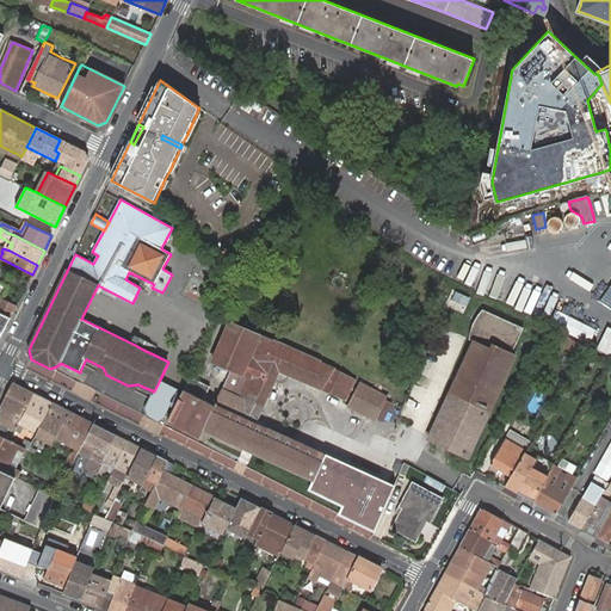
[(0,312),(11,318),(17,307),(1,300),(0,302),(0,312)]
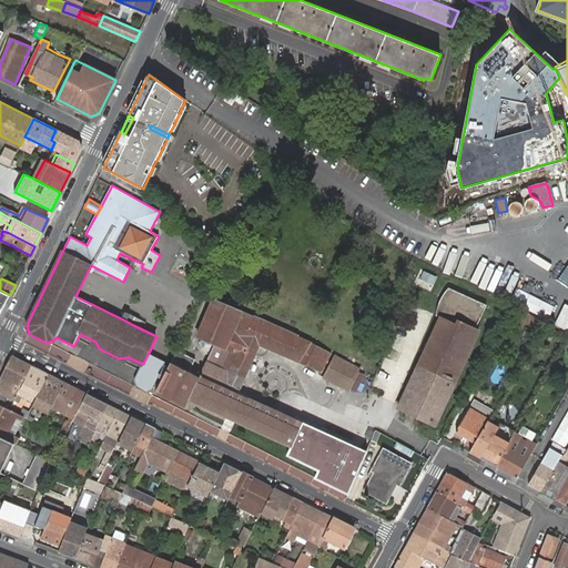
[(436,424),(459,372),(467,355),(479,328),(475,326),(486,303),(448,285),(444,290),(438,301),(436,313),(440,315),(399,407),(436,424)]
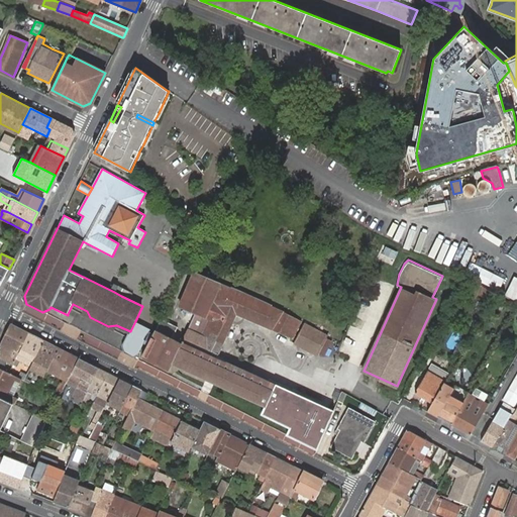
[(470,273),(499,291),(506,280),(477,262),(470,273)]
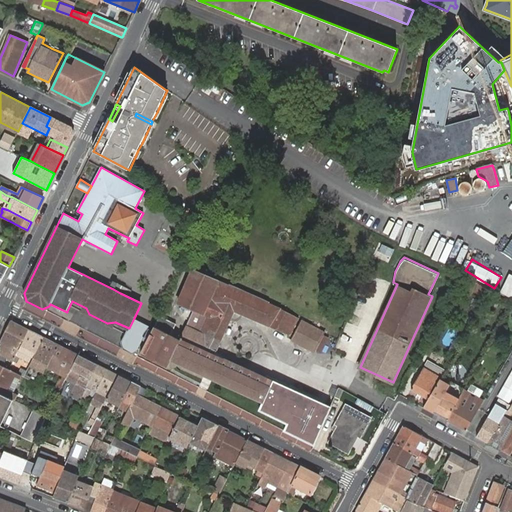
[(154,327),(154,328),(141,354),(167,368),(170,361),(263,403),(259,410),(289,425),(286,431),(315,446),(330,408),(253,373),(214,354),(234,311),(270,326),(270,325),(290,334),(298,319),(280,310),(281,309),(268,303),(269,303),(230,285),(229,286),(218,281),(193,270),(178,303),(193,310),(200,313),(193,329),(186,325),(182,333),(158,321),(155,327),(154,327)]
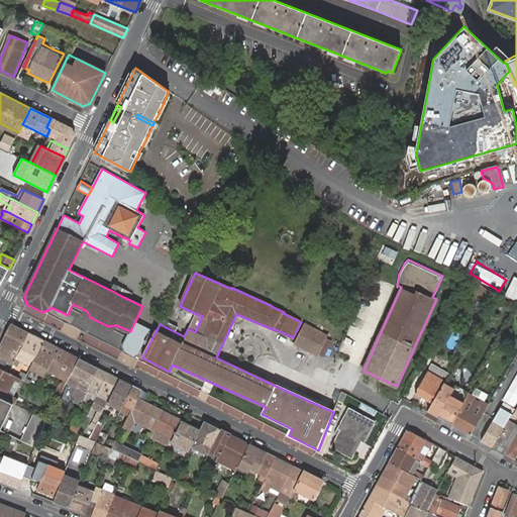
[(516,280),(513,278),(505,295),(516,301),(516,280)]
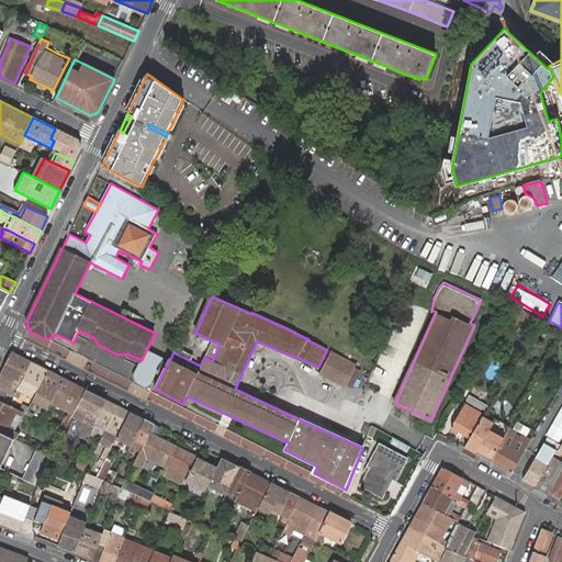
[(126,314),(124,317),(132,322),(134,317),(136,313),(128,310),(126,314)]
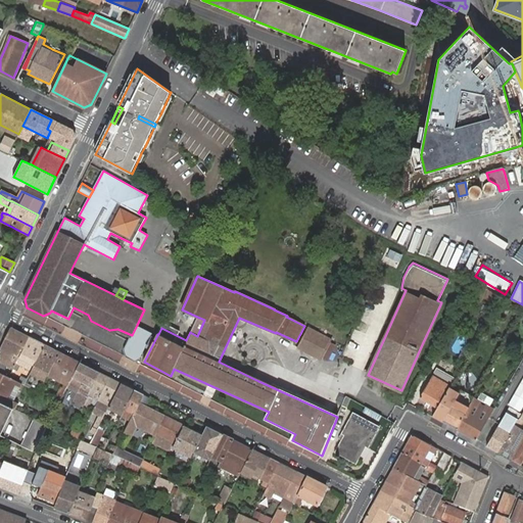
[(497,294),(488,289),(484,298),(493,302),(497,294)]
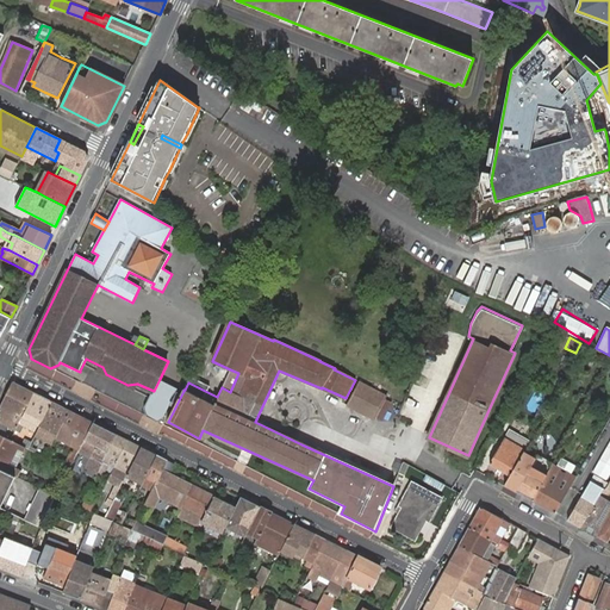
[(148,340),(145,344),(155,350),(157,344),(148,340)]
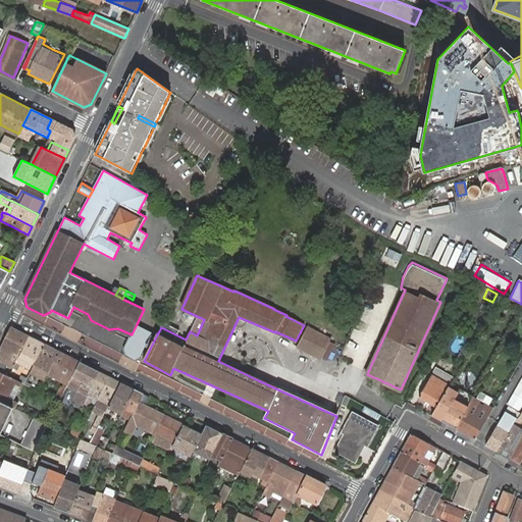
[(204,319),(197,316),(190,331),(197,335),(204,319)]
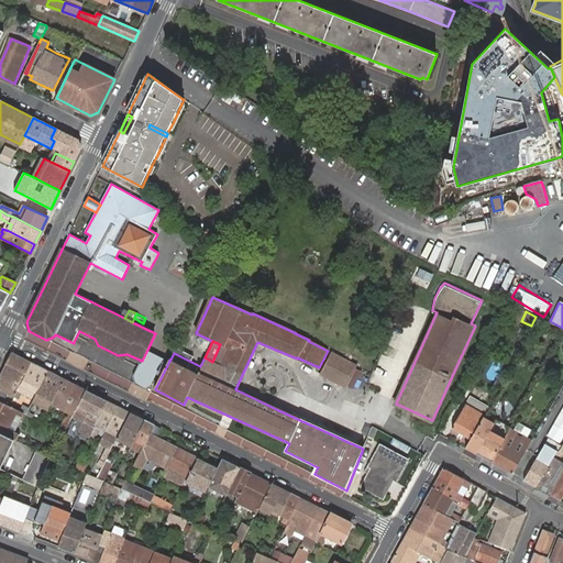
[(147,350),(142,361),(140,366),(139,365),(133,376),(136,384),(144,387),(152,385),(164,359),(147,350)]
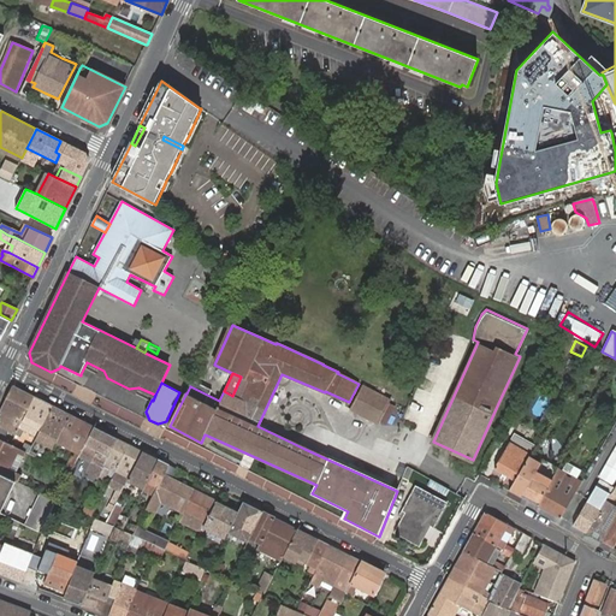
[(16,436),(17,434),(17,432),(19,427),(21,426),(35,397),(13,385),(0,412),(0,438),(5,442),(9,432),(16,436)]
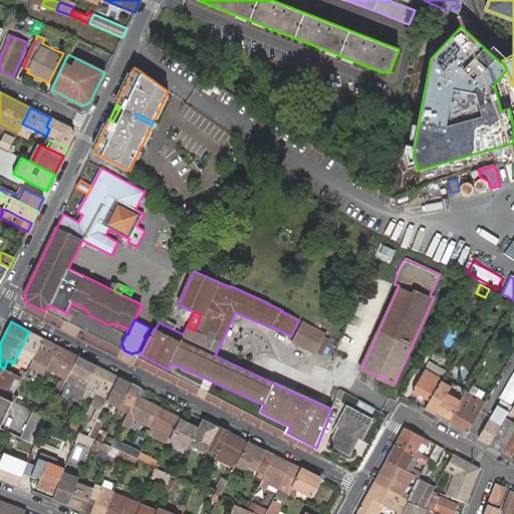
[(316,353),(318,350),(325,336),(326,334),(302,322),(292,341),(316,353)]
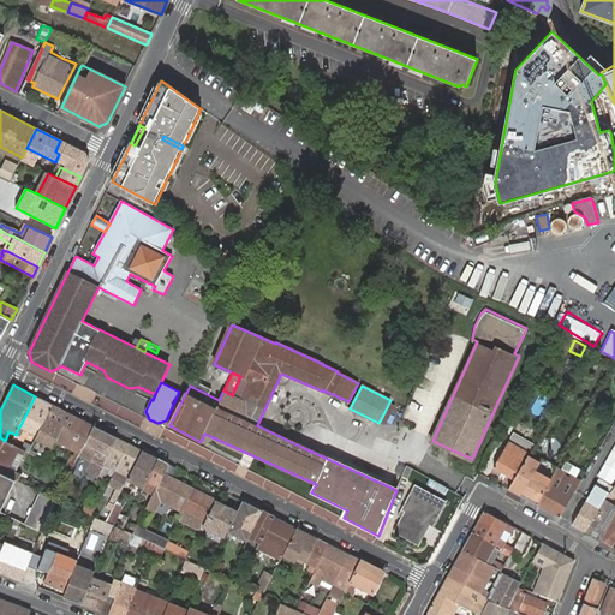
[(427,418),(435,400),(415,390),(406,408),(427,418)]
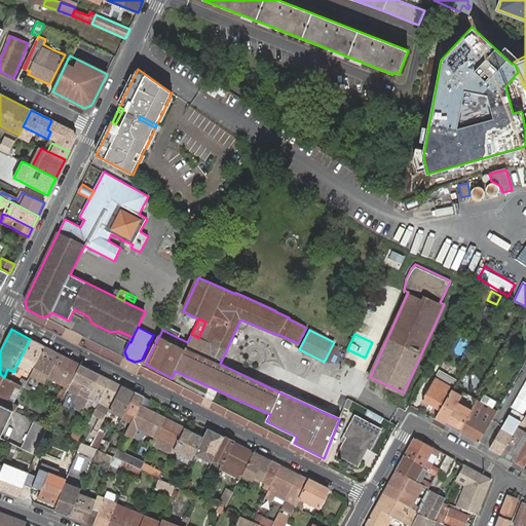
[(14,369),(14,371),(19,373),(22,366),(33,372),(45,346),(30,339),(17,364),(16,365),(14,369)]
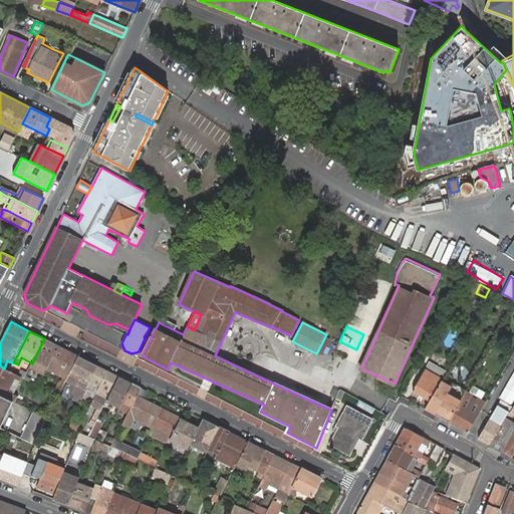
[(325,336),(318,350),(322,353),(329,339),(325,336)]
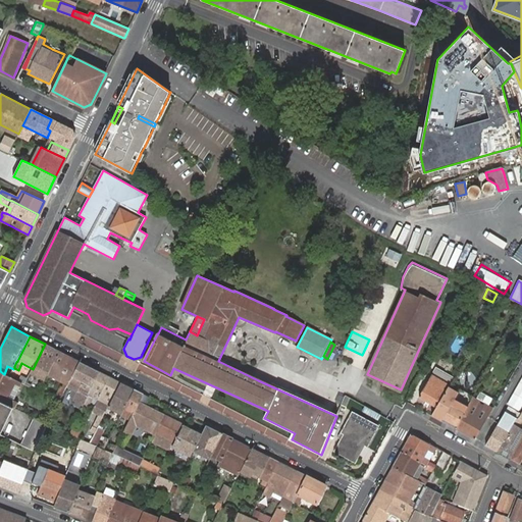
[(59,351),(45,344),(33,369),(30,373),(45,380),(47,376),(48,374),(59,351)]
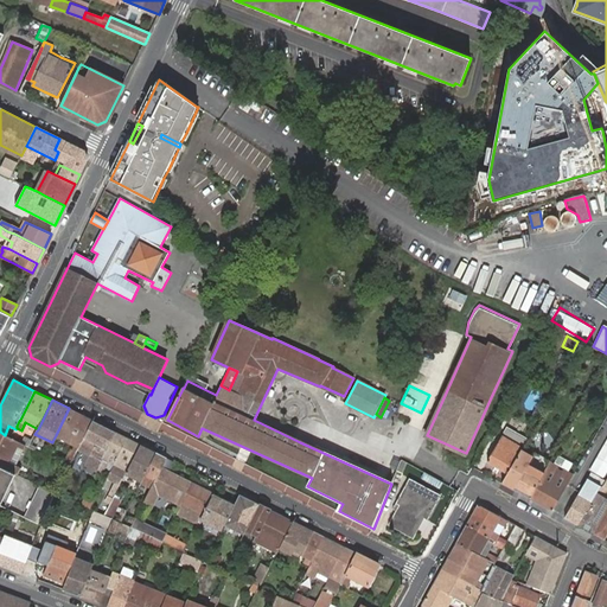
[(93,420),(69,408),(56,435),(55,438),(52,442),(51,445),(56,447),(61,438),(76,445),(72,451),(68,448),(61,462),(70,467),(80,447),(93,420)]
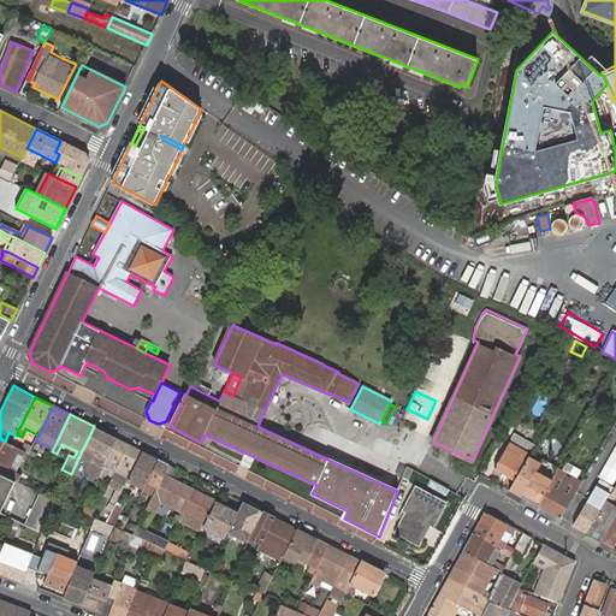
[(94,426),(81,454),(99,462),(89,480),(95,484),(99,479),(118,439),(94,426)]
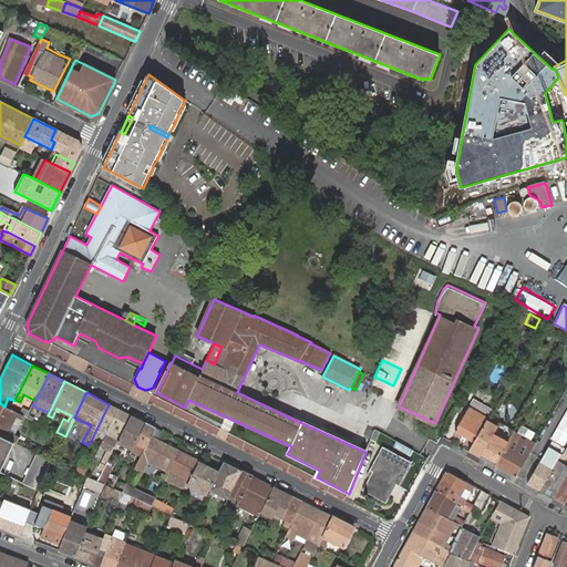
[(21,414),(10,409),(4,406),(0,403),(0,420),(18,429),(24,416),(21,414)]
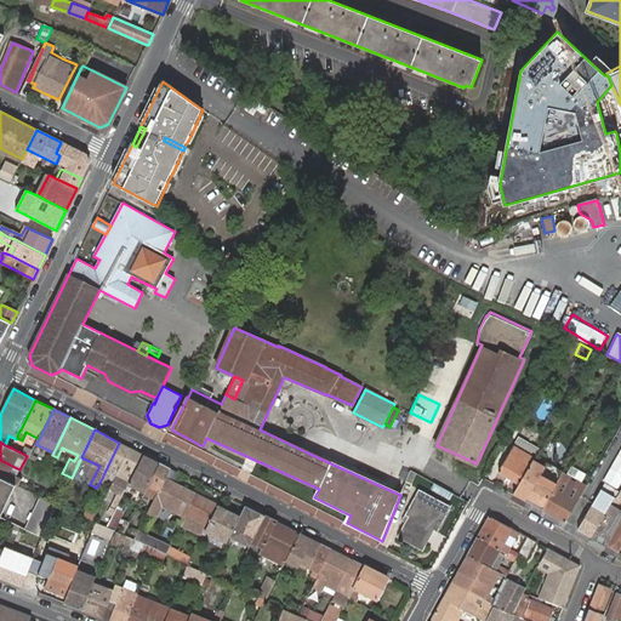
[(131,448),(119,443),(100,483),(104,485),(108,479),(114,482),(117,476),(131,448)]
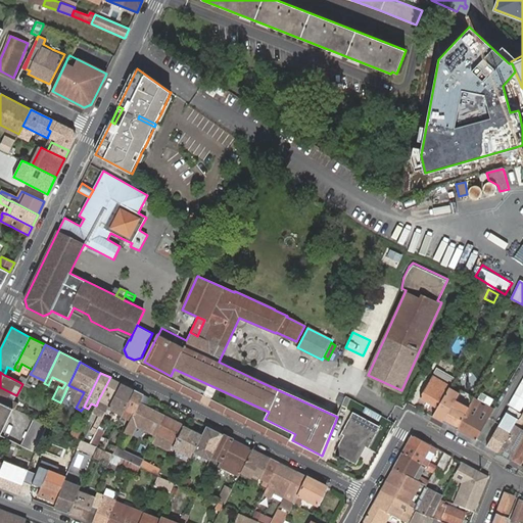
[(433,376),(431,379),(438,383),(437,384),(443,387),(445,383),(433,376)]
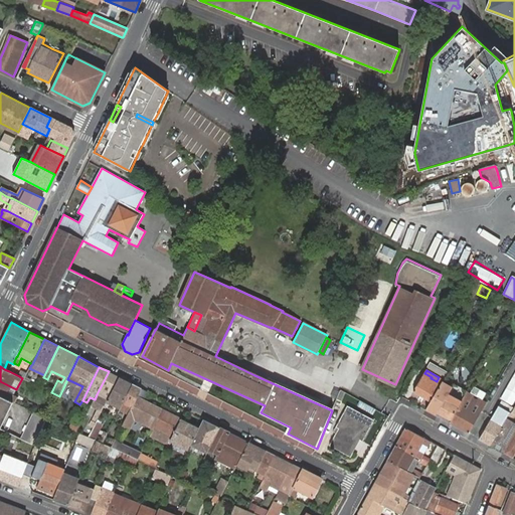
[(119,377),(109,371),(97,394),(95,399),(93,402),(100,406),(95,415),(99,417),(108,400),(119,377)]
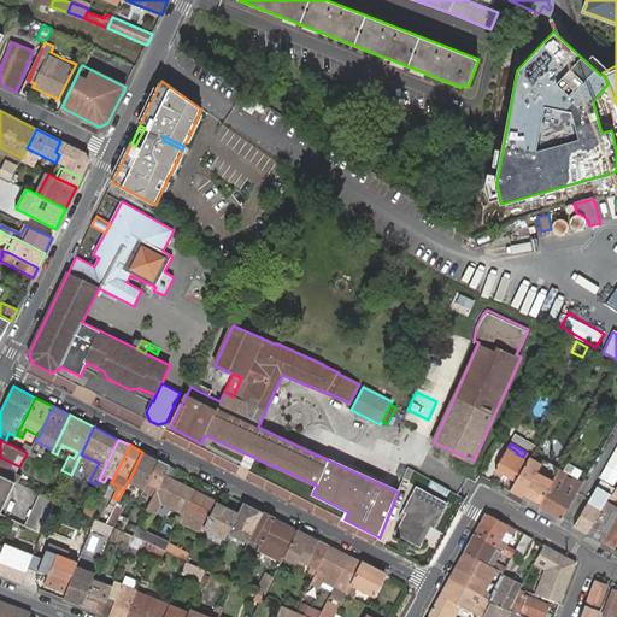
[(509,476),(517,481),(530,457),(532,456),(526,452),(523,457),(516,453),(517,452),(509,447),(497,469),(505,474),(509,476)]
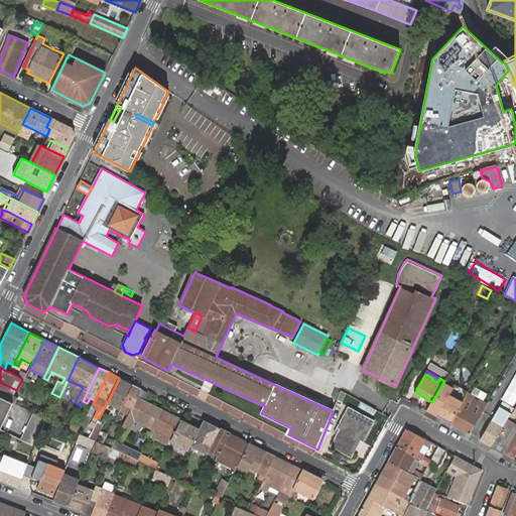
[(133,385),(119,378),(108,401),(121,408),(133,385)]
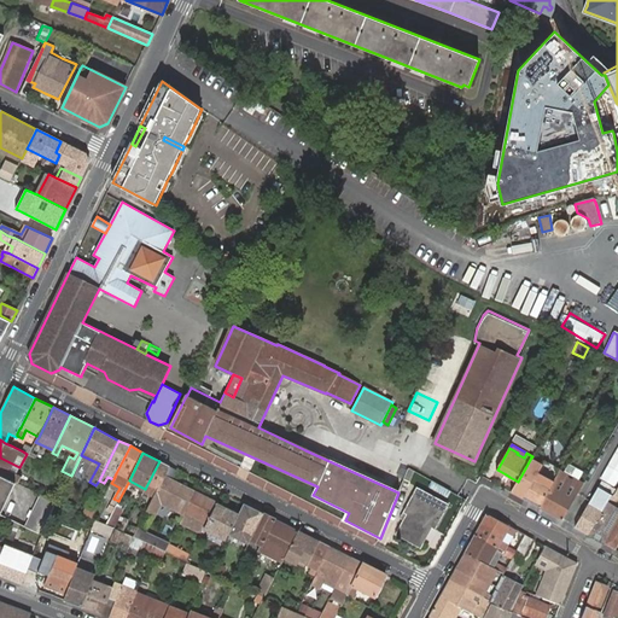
[(19,467),(0,458),(0,474),(17,483),(18,484),(22,477),(17,473),(19,467)]
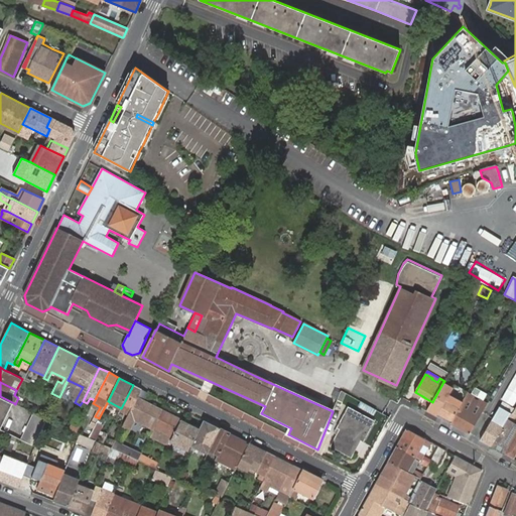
[(432,402),(426,411),(436,416),(449,423),(463,402),(463,401),(449,394),(453,388),(443,382),(432,402)]
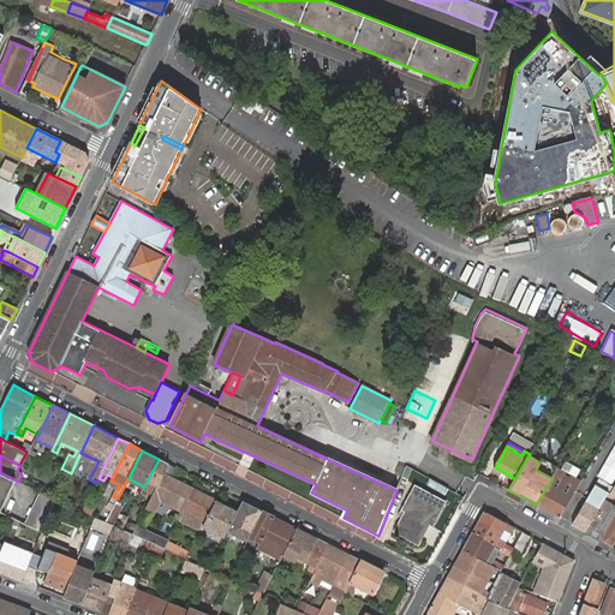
[(169,464),(159,459),(144,487),(141,495),(150,501),(165,473),(169,464)]
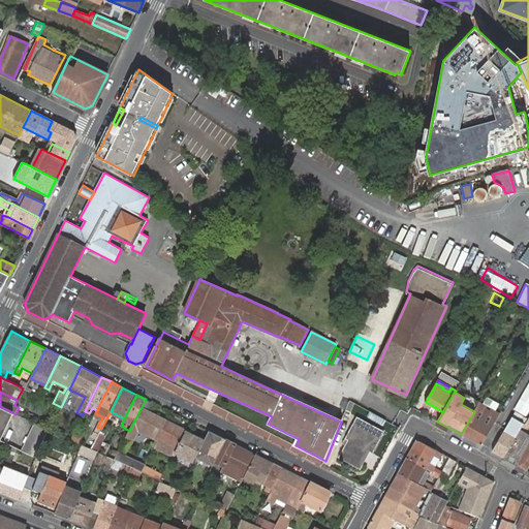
[(347,408),(350,397),(344,396),(341,406),(347,408)]
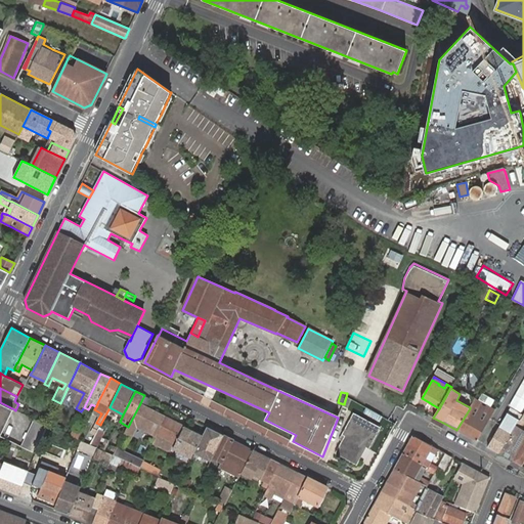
[(456,430),(476,441),(489,419),(495,409),(487,405),(486,405),(486,406),(485,406),(484,406),(483,406),(483,405),(482,404),(482,403),(483,402),(475,398),(473,401),(470,407),(470,408),(456,430)]
